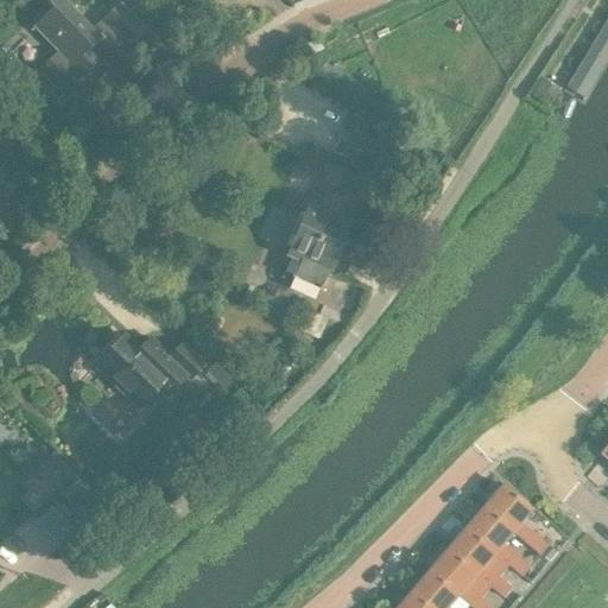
[(78,14),(77,16),(62,0),(54,0),(49,5),(52,10),(33,29),(58,54),(39,71),(63,96),(107,54),(115,62),(147,31),(120,2),(93,29),(78,14)]
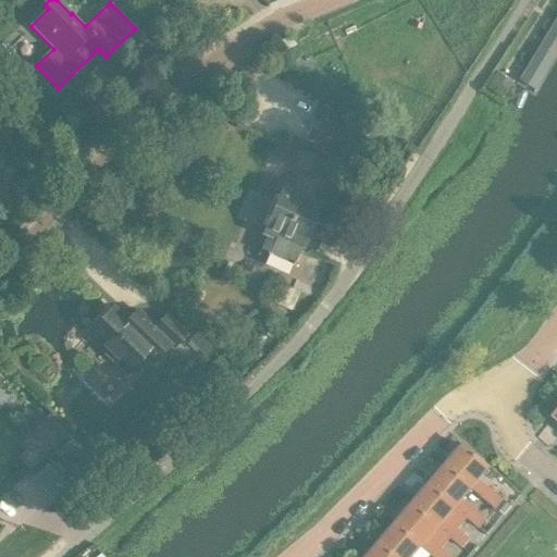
[(556,0),(547,0),(545,5),(556,12),(556,10),(556,0)]
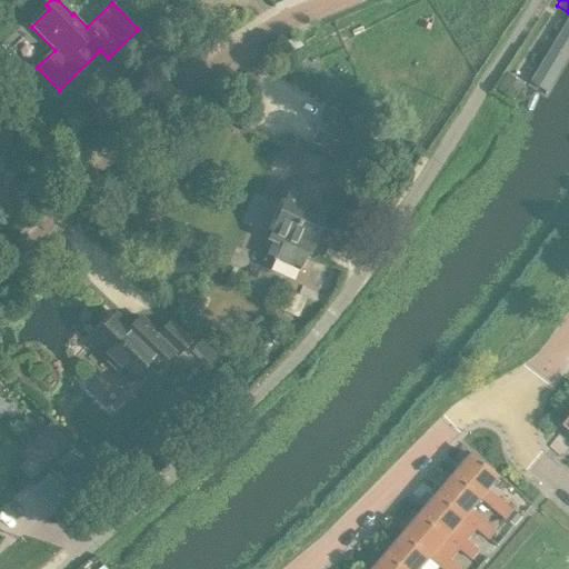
[(568,72),(568,28),(531,90),(551,102),(568,72)]
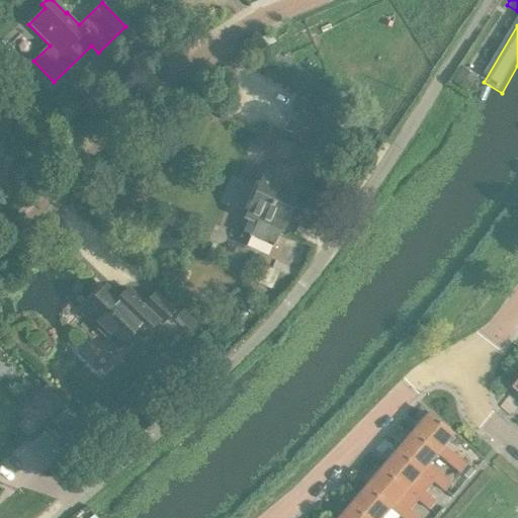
[(327,107),(322,116),(333,122),(337,113),(327,107)]
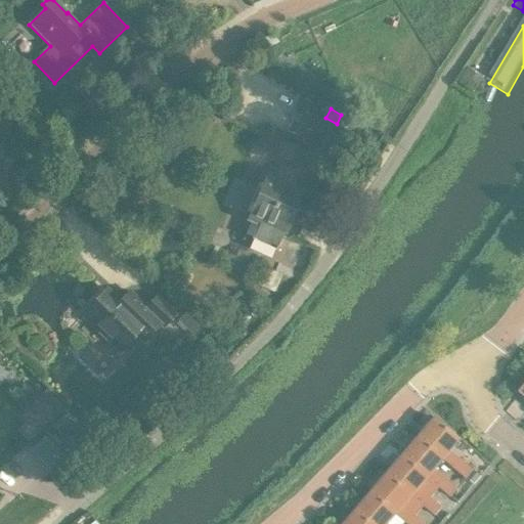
[(328,173),(344,132),(315,120),(305,143),(311,146),(303,163),(328,173)]
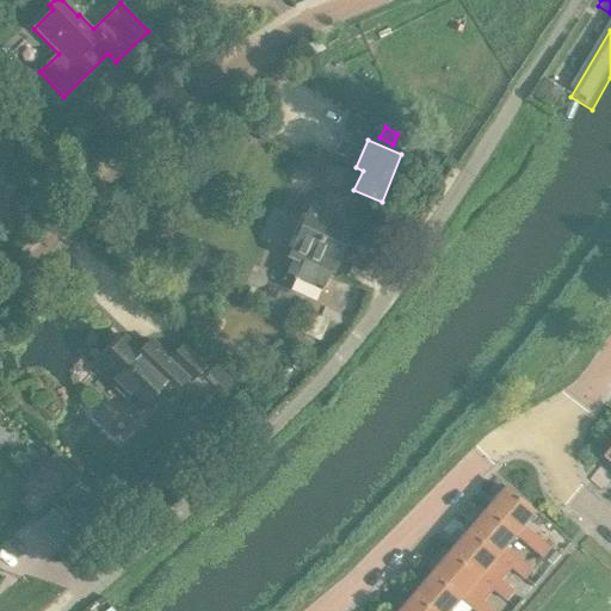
[(325,291),(333,270),(351,228),(309,210),(289,259),(303,265),(297,281),(325,291)]
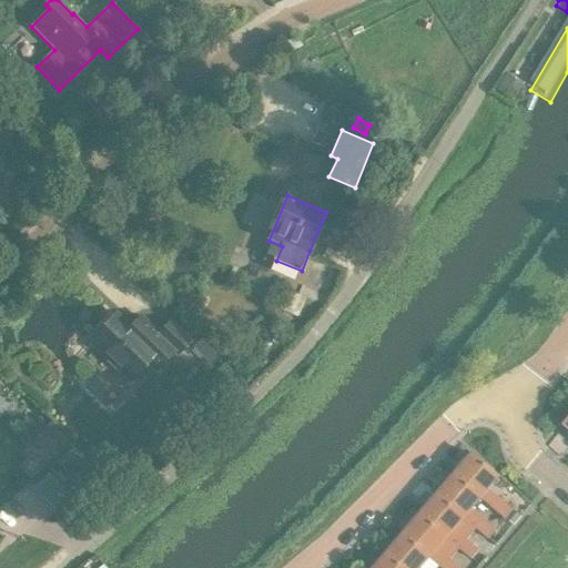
[(135,331),(131,330),(115,315),(84,346),(85,347),(90,343),(131,382),(148,364),(155,372),(174,353),(178,356),(190,343),(169,323),(158,334),(140,317),(139,320),(145,325),(138,333),(135,331)]
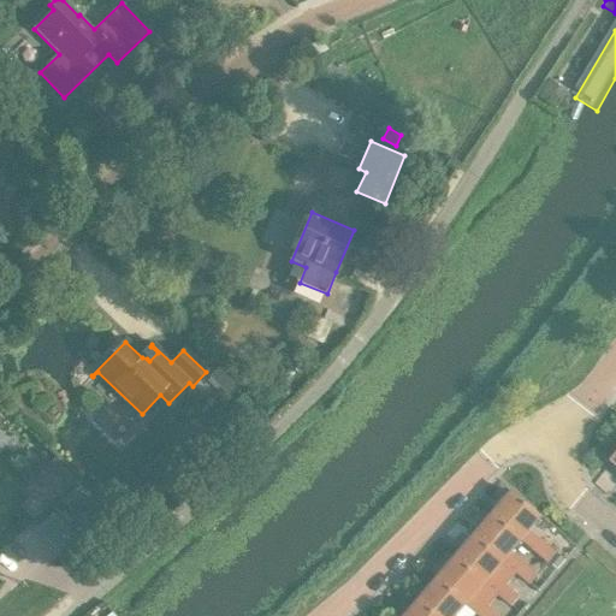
[(53,458),(34,479),(57,499),(76,480),(53,458)]
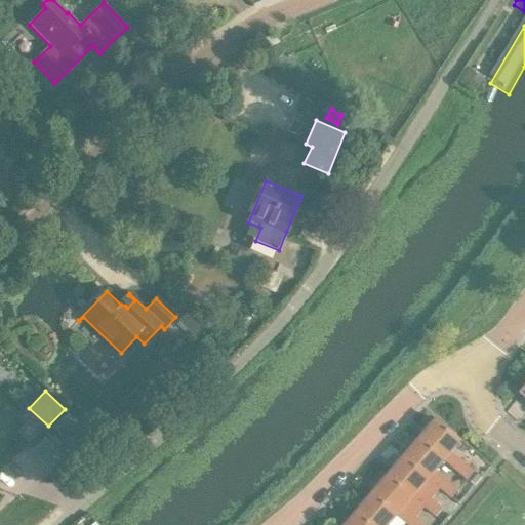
[(64,438),(72,429),(62,418),(53,427),(64,438)]
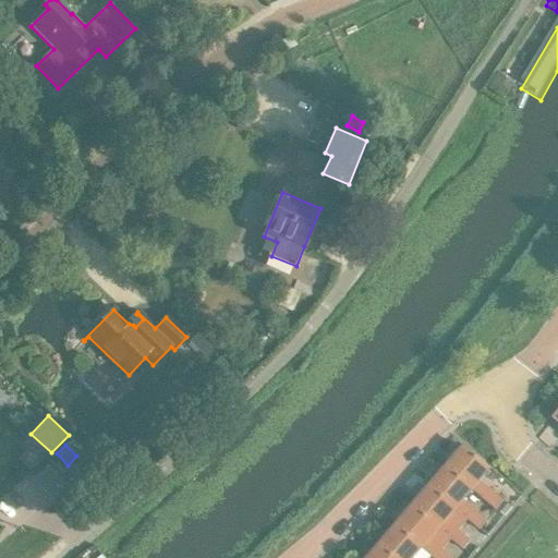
[(505,501),(480,481),(490,469),(465,447),(448,466),(473,488),(472,489),(497,510),(505,501)]
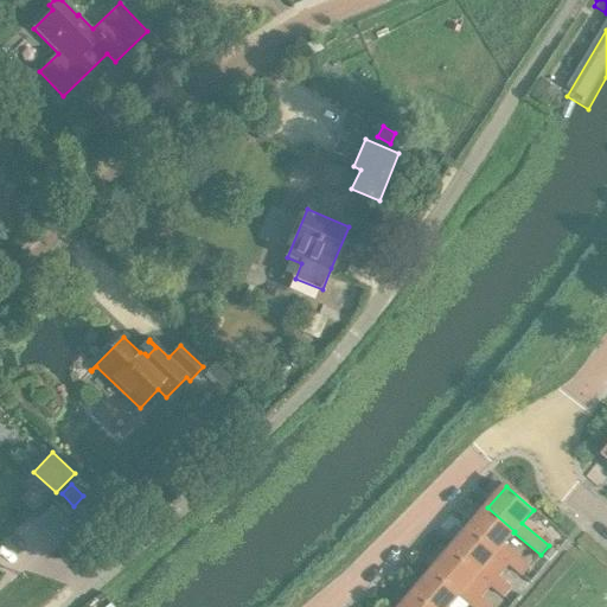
[(74,531),(51,508),(37,522),(59,544),(74,531)]
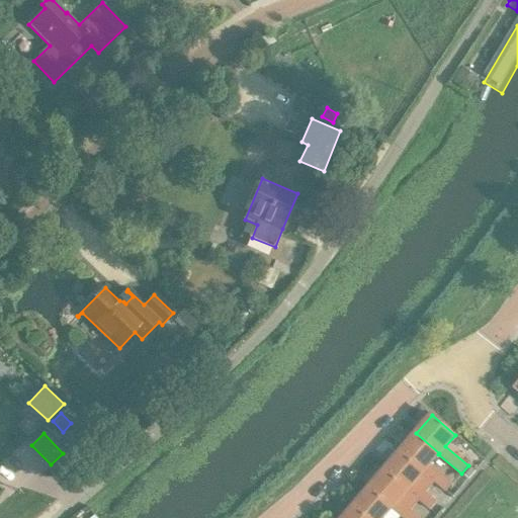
[(430,464),(438,454),(439,453),(416,433),(401,451),(436,482),(435,483),(445,492),(452,484),(430,464)]
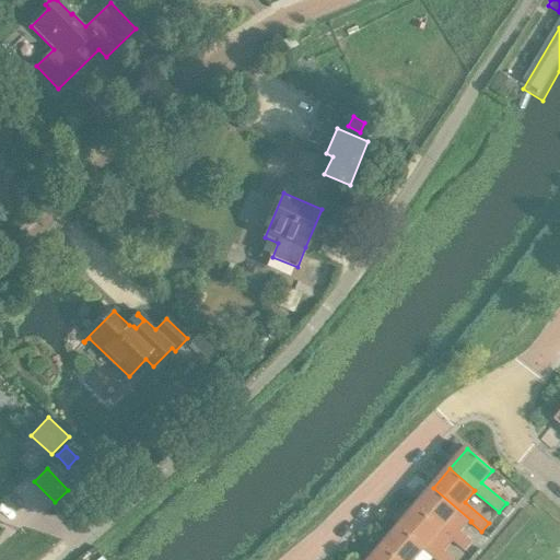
[(461,532),(470,522),(471,521),(433,488),(417,508),(454,540),(453,541),(465,551),(473,541),(461,532)]
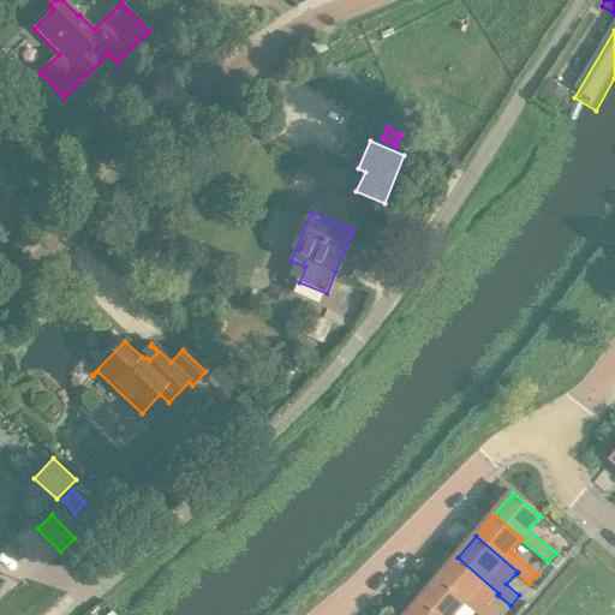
[(556,553),(548,562),(556,569),(565,560),(556,553)]
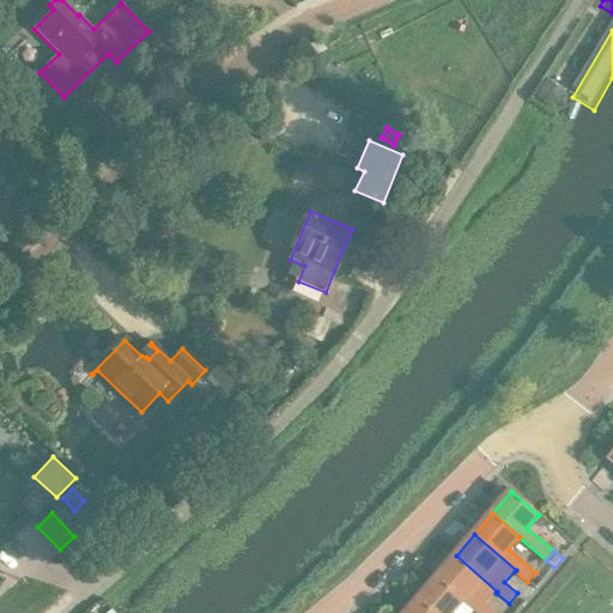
[(496,612),(486,604),(496,593),(497,592),(456,556),(437,577),(465,601),(463,602),(477,612),(496,612)]
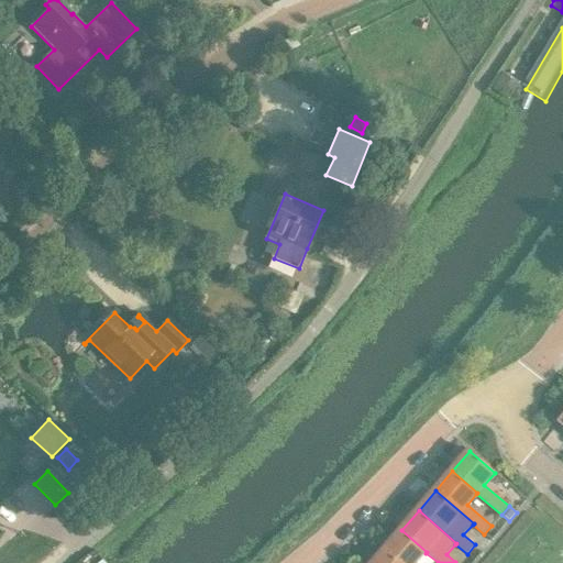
[(416,562),(426,553),(427,552),(401,530),(385,550),(399,562),(416,562)]
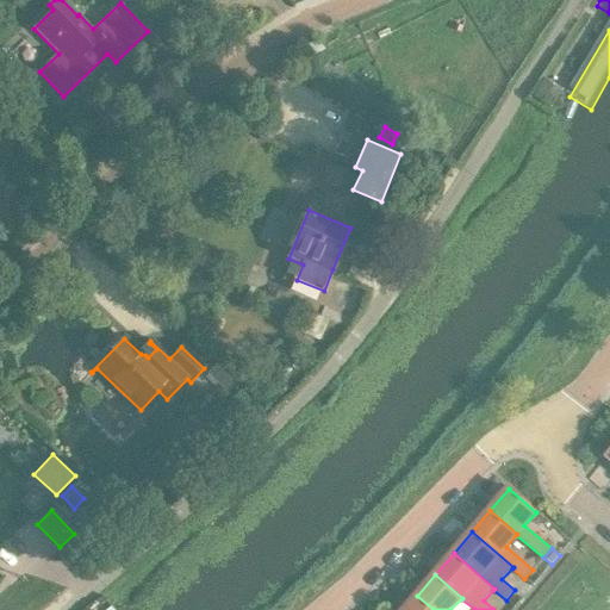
[(433,609),(417,596),(404,609),(433,609)]
